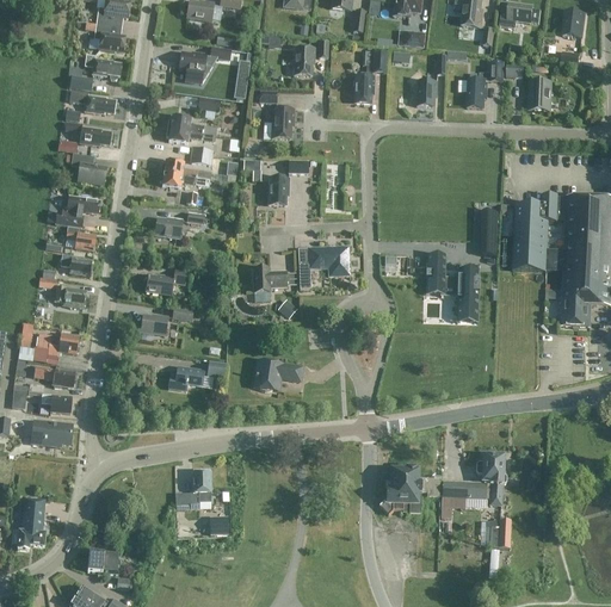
[(128,18),(130,1),(122,0),(97,0),(97,6),(98,6),(97,23),(111,25),(112,16),(128,18)]
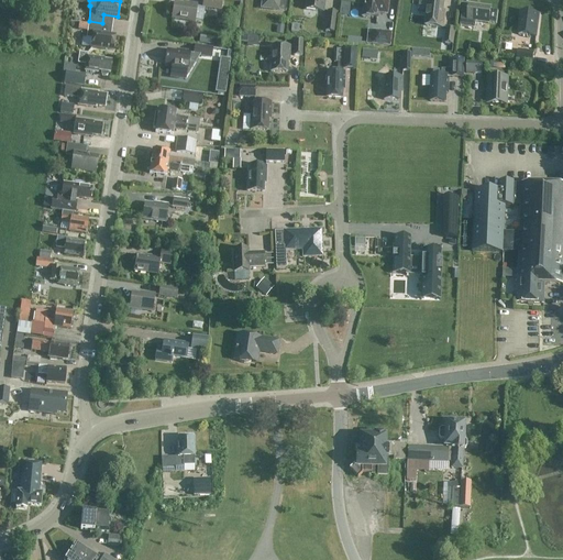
[(189,0),(188,2),(174,0),(172,15),(195,19),(197,1),(189,0)]
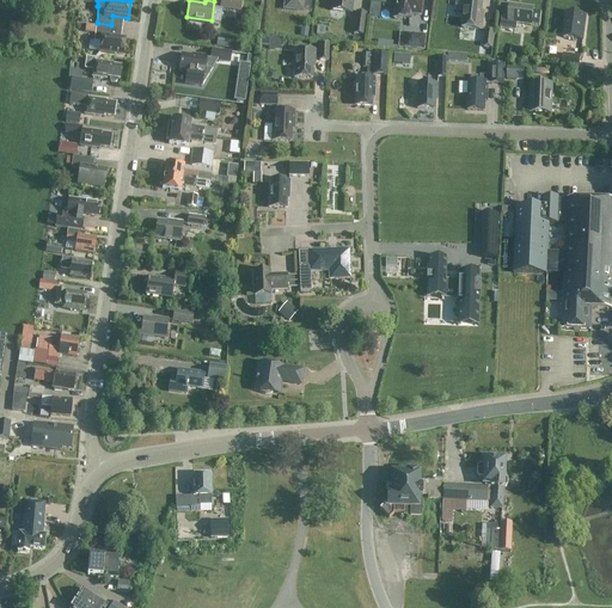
[(334,0),(332,7),(352,10),(353,0),(334,0)]
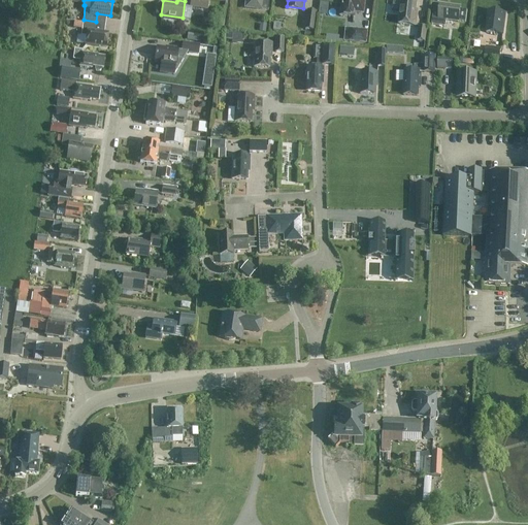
[(329,10),(330,0),(321,0),(320,10),(329,10)]
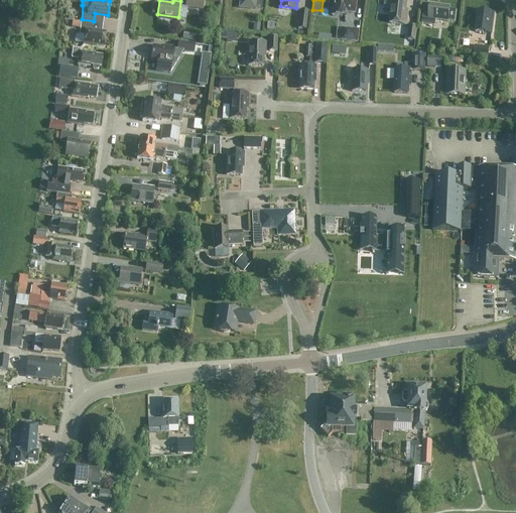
[(334,0),(332,12),(346,14),(347,9),(355,10),(356,0),(334,0)]
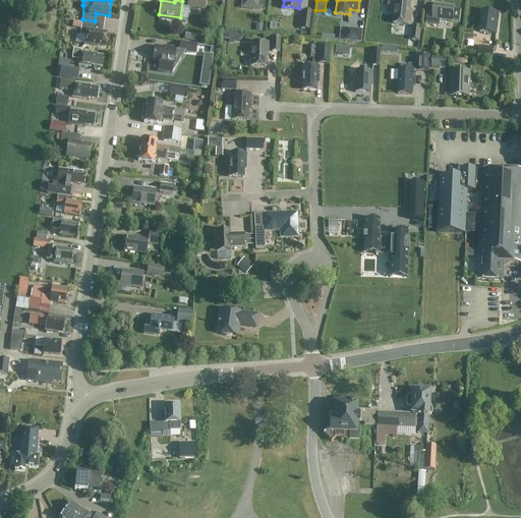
[(396,0),(394,20),(410,22),(411,14),(409,14),(411,0),(396,0)]
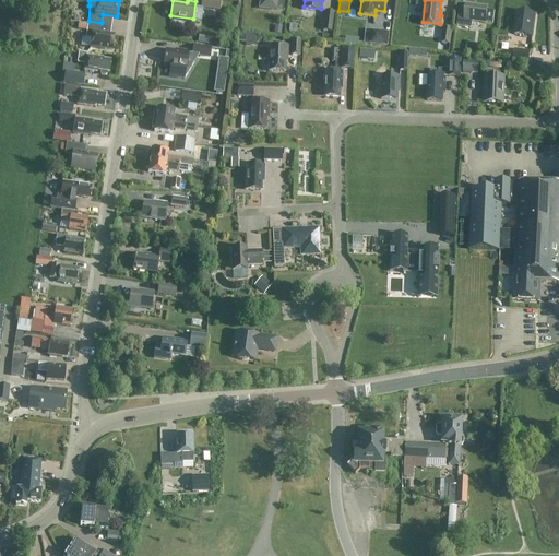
[(473,18),(486,20),(487,8),(488,4),(466,2),(465,7),(464,16),(458,15),(456,23),(472,25),(473,18)]
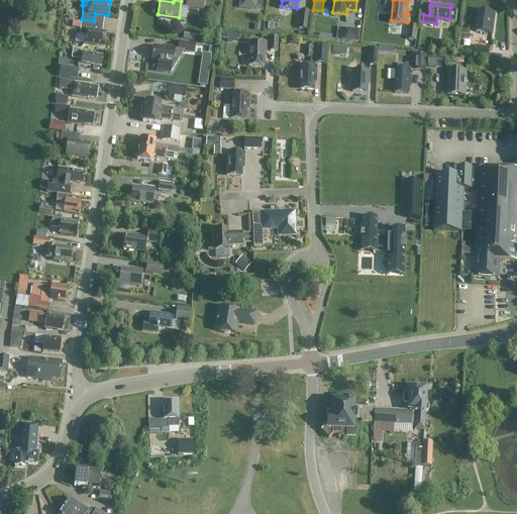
[(309,8),(301,7),(299,25),(307,26),(309,8)]
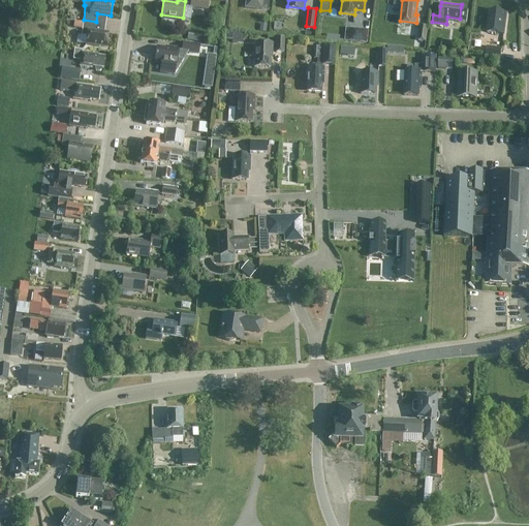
[(461,7),(460,19),(467,20),(468,7),(461,7)]
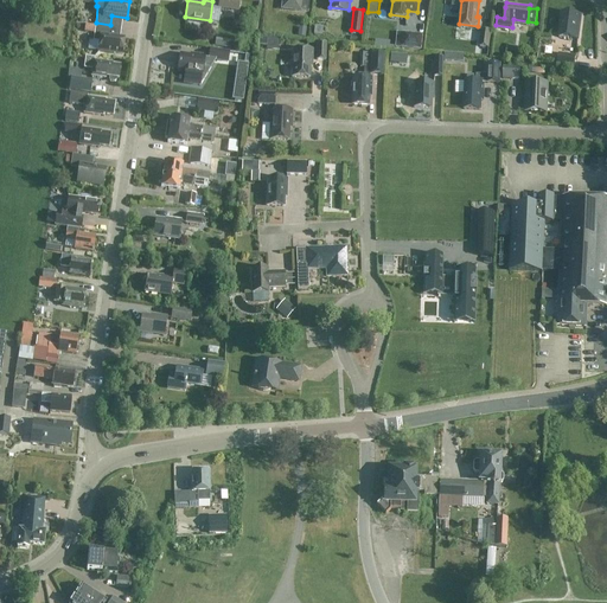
[(579,12),(562,10),(558,34),(577,37),(579,27),(576,27),(579,12)]
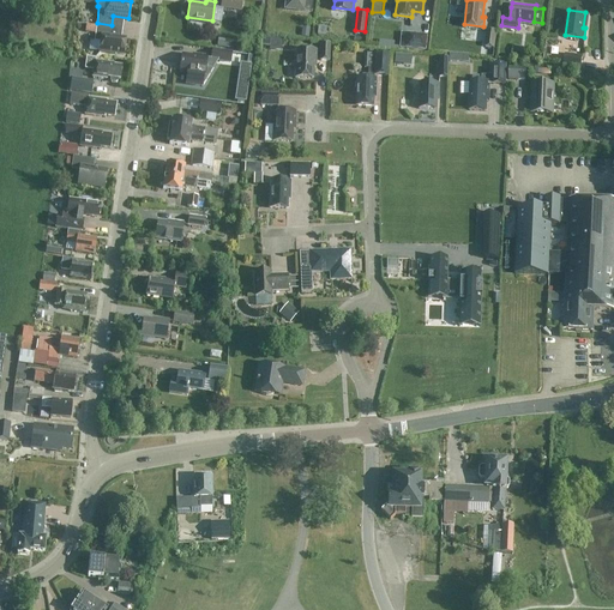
[(110,34),(112,25),(97,23),(95,38),(101,40),(100,48),(124,52),(126,36),(110,34)]
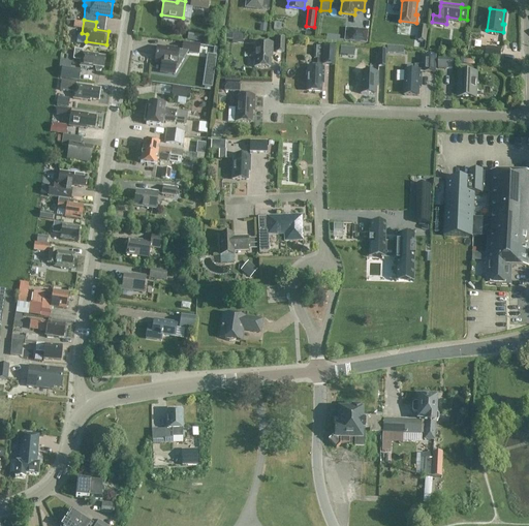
[(428,24),(419,23),(418,38),(427,39),(428,24)]
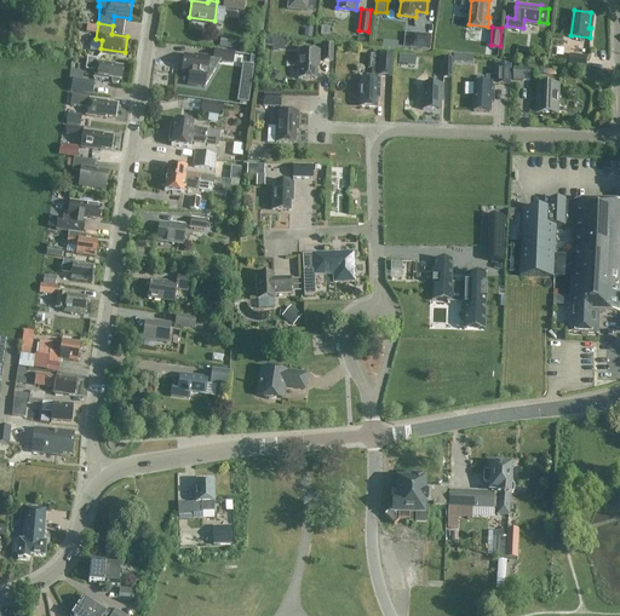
[(431,33),(411,30),(409,46),(430,49),(431,33)]
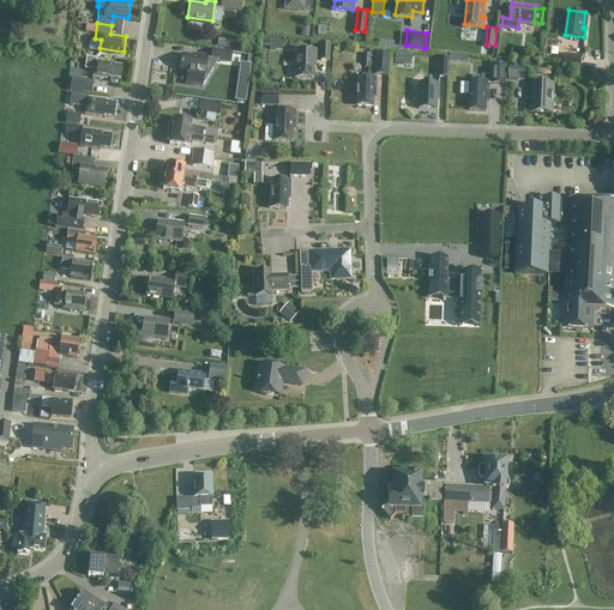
[(270,43),(271,34),(263,34),(262,42),(270,43)]
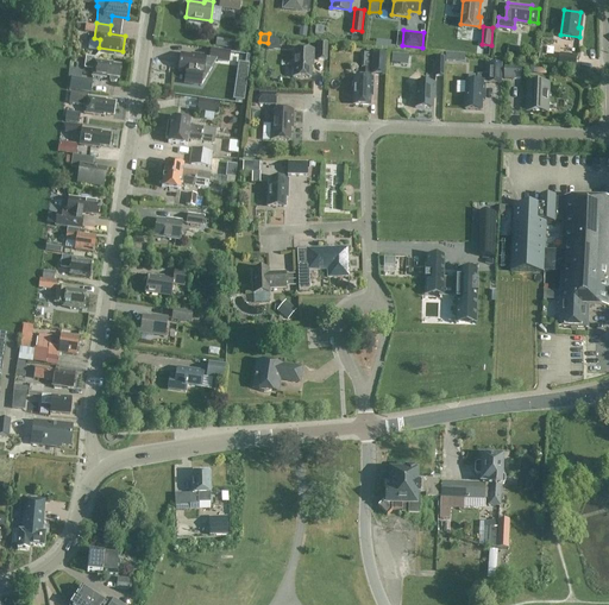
[(510,49),(523,51),(523,43),(512,42),(510,49)]
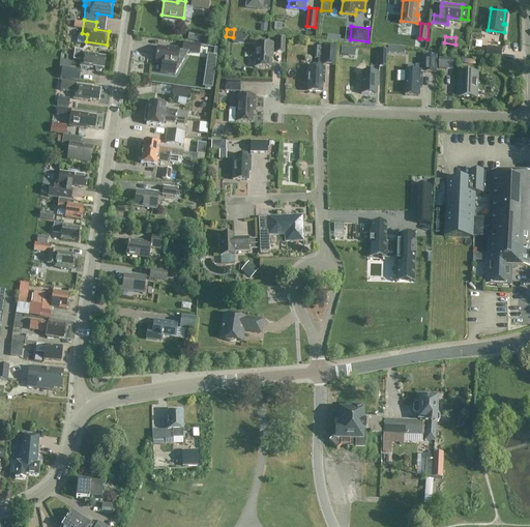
[(201,41),(183,39),(182,49),(200,52),(201,41)]
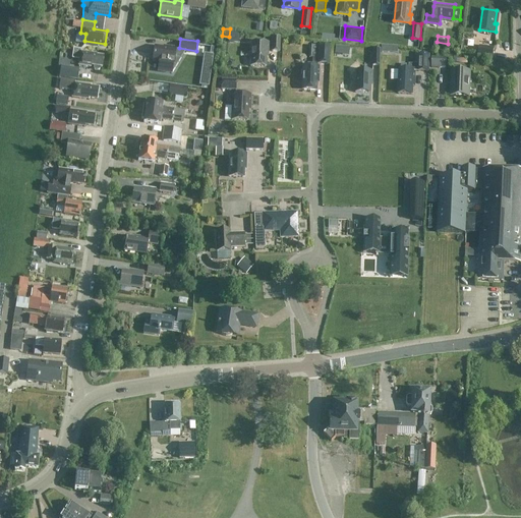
[(268,40),(252,40),(251,55),(249,57),(249,61),(251,62),(251,63),(266,64),(266,48),(268,48),(268,40)]
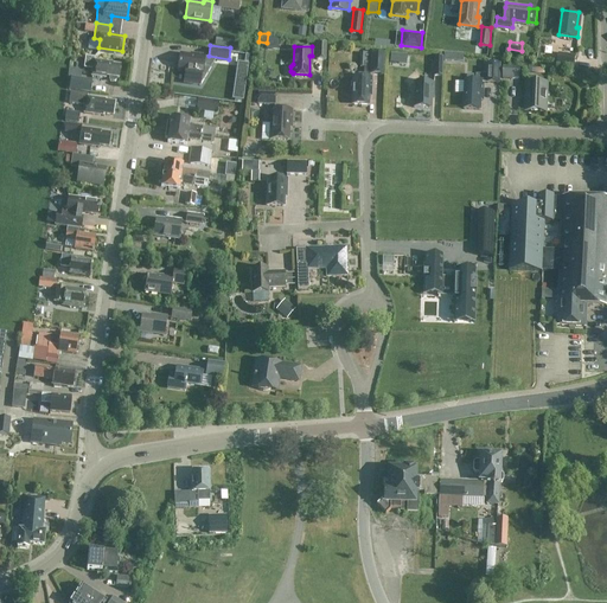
[(384,72),(384,50),(371,49),(371,64),(364,64),(364,75),(353,74),(352,102),(369,102),(369,85),(371,85),(371,75),(370,75),(370,71),(371,71),(371,72),(384,72)]
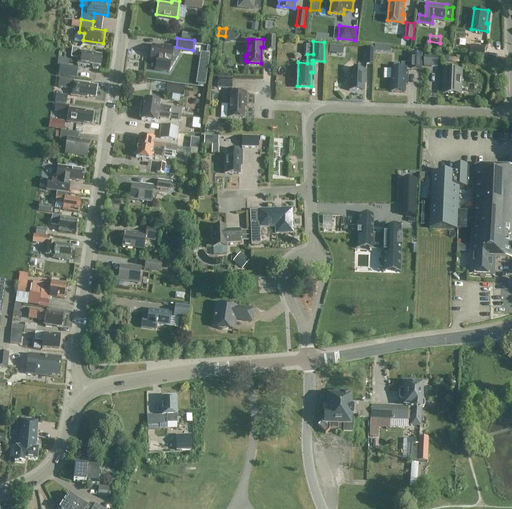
[(169,70),(171,60),(173,45),(165,43),(165,45),(152,43),(150,57),(156,58),(154,68),(169,70)]
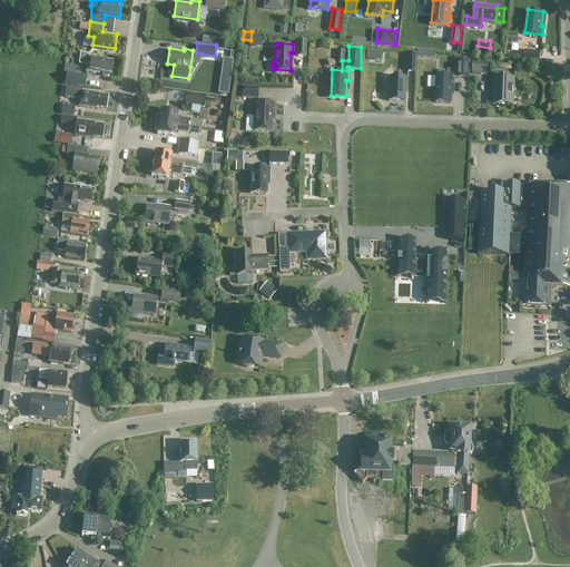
[(523,58),(539,60),(540,50),(524,48),(523,58)]
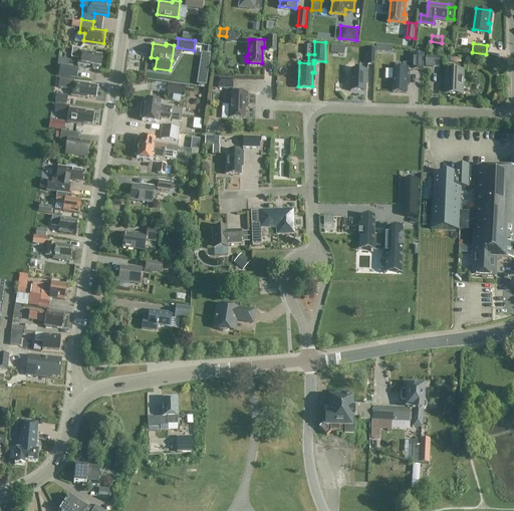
[(80,46),(73,45),(72,54),(78,54),(77,62),(89,63),(89,61),(100,63),(102,53),(94,52),(94,51),(79,49),(80,46)]
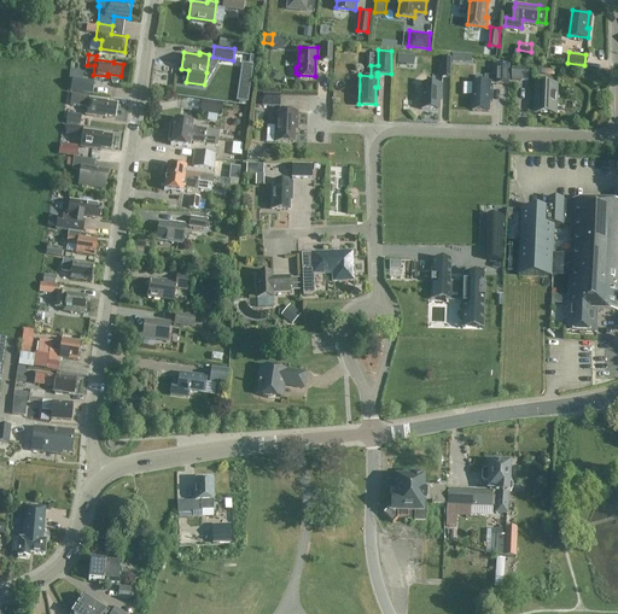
[(242,60),(238,89),(249,91),(254,63),(249,62),(242,60)]
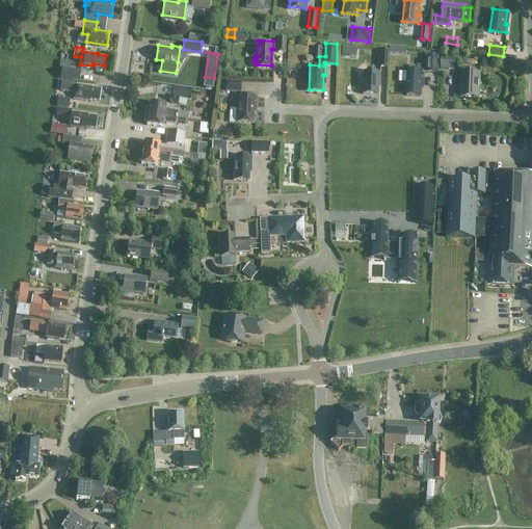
[(439,53),(427,53),(427,71),(439,71),(439,53)]
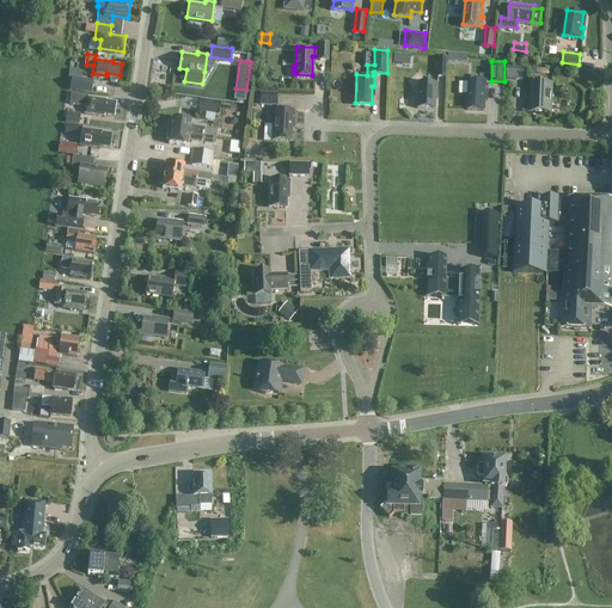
[(525,63),(508,63),(507,75),(524,77),(525,63)]
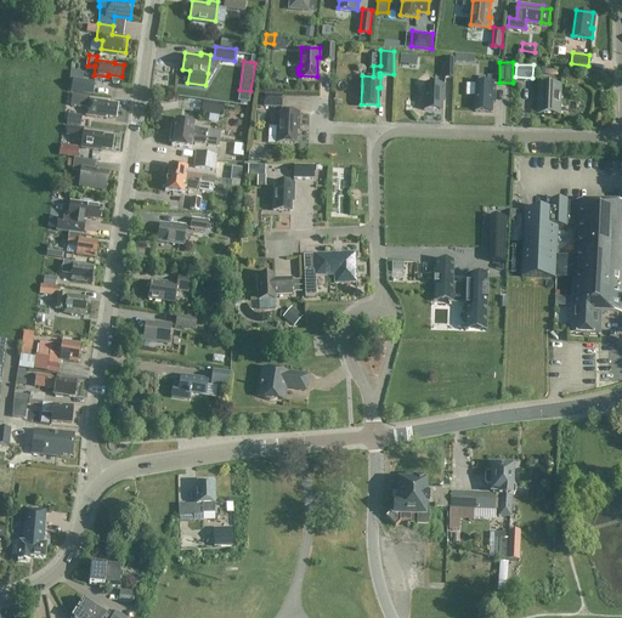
[(71,89),(92,92),(95,79),(73,75),(71,89)]
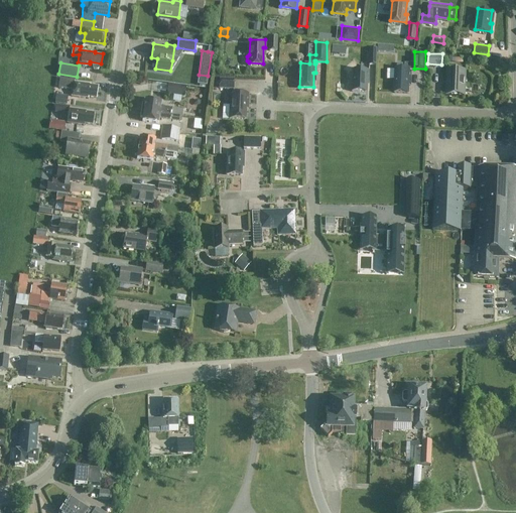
[(411,68),(395,67),(394,91),(408,91),(409,78),(411,78),(411,68)]
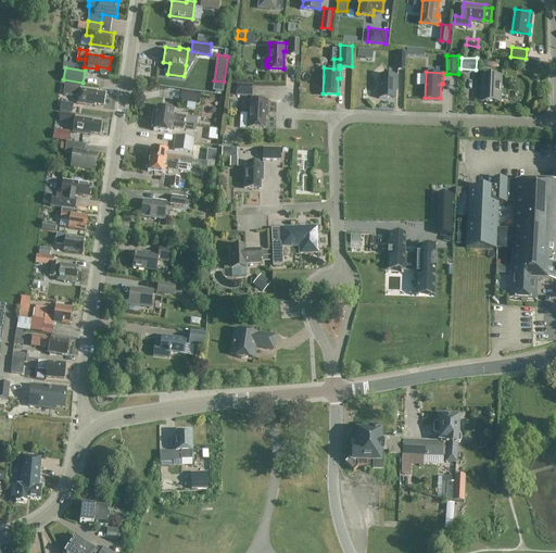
[(396,73),(380,73),(379,96),(394,96),(394,82),(396,82),(396,73)]
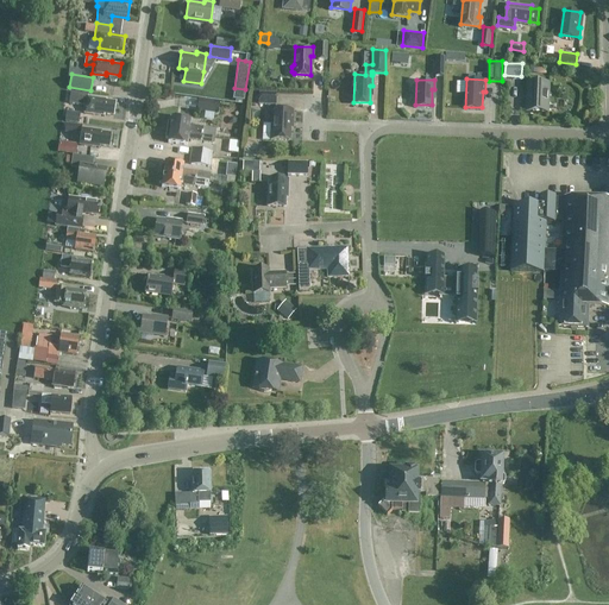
[(526,109),(552,111),(552,109),(548,109),(550,81),(527,80),(526,109)]
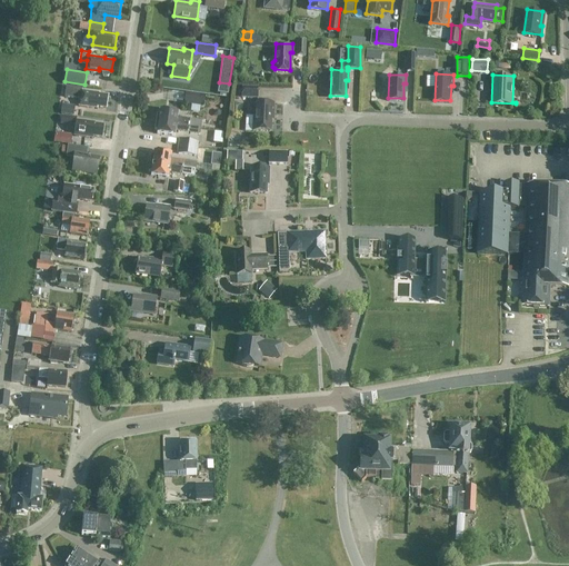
[(93,102),(107,105),(108,95),(99,92),(99,91),(81,88),(82,85),(68,82),(66,93),(80,96),(79,102),(93,105),(93,102)]
